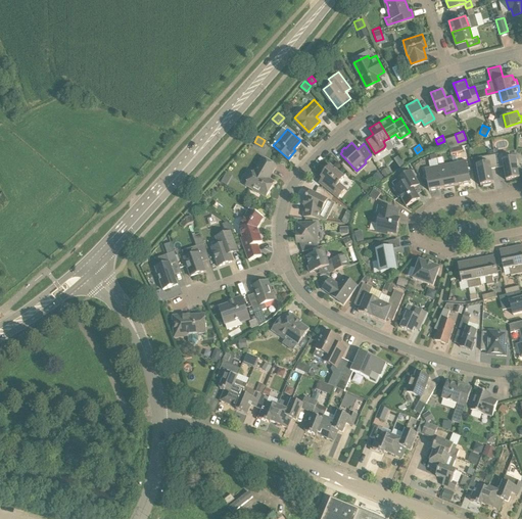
[(515,154),(508,155),(507,149),(494,152),(496,164),(503,163),(506,177),(519,175),(515,154)]
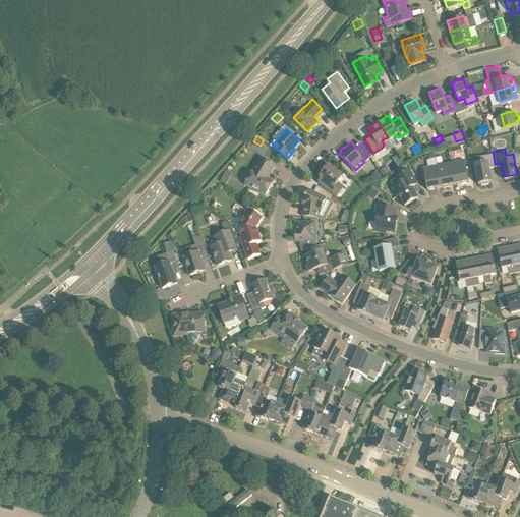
[(488,165),(495,164),(493,152),(488,152),(479,154),(480,160),(474,161),(478,181),(490,179),(488,165)]
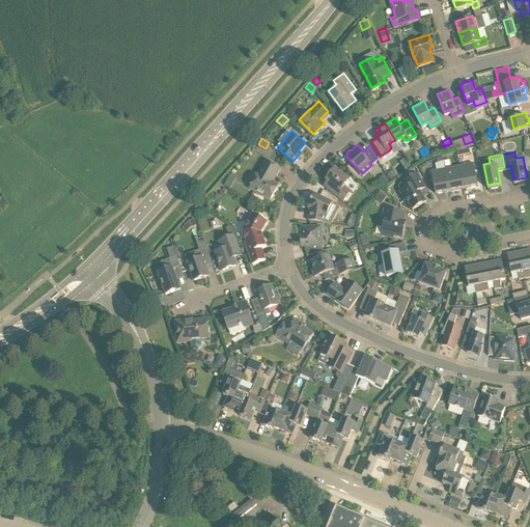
[(249,185),(270,197),(278,182),(272,178),(279,166),(266,158),(258,171),(257,170),(249,185)]
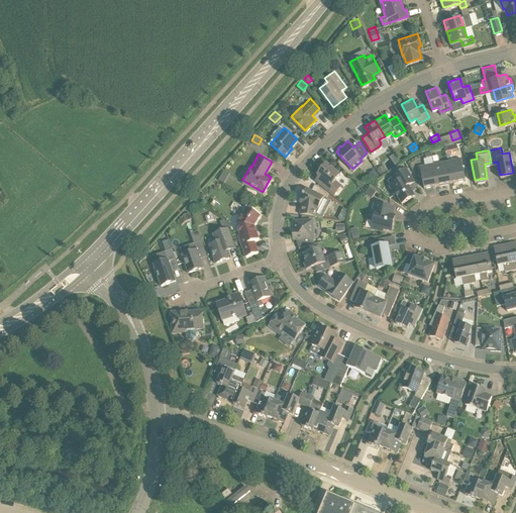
[(450,180),(465,177),(460,156),(446,159),(450,180)]
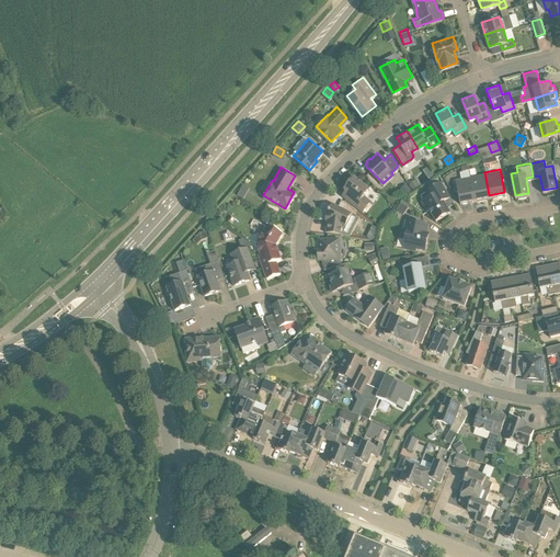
[(475,199),(489,195),(484,172),(470,174),(475,199)]
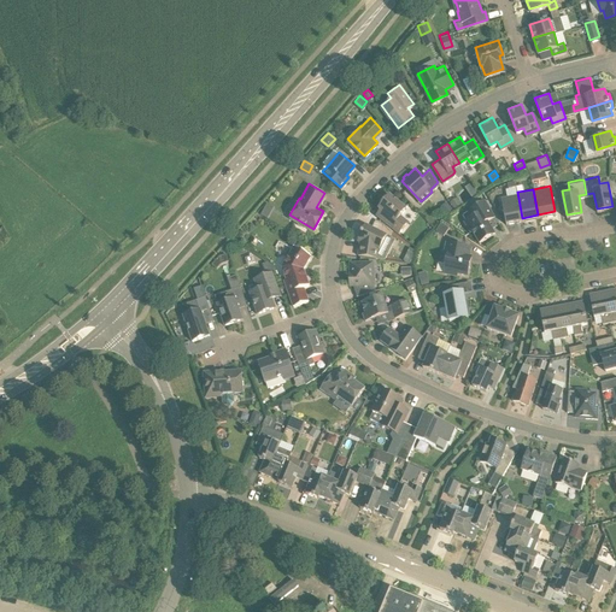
[(389,192),(377,205),(385,211),(380,216),(398,230),(408,218),(400,212),(405,205),(389,192)]
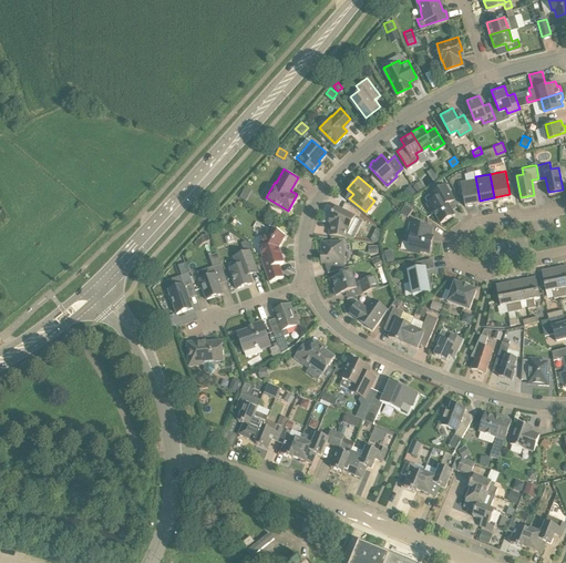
[(464,203),(480,201),(475,176),(460,180),(464,203)]
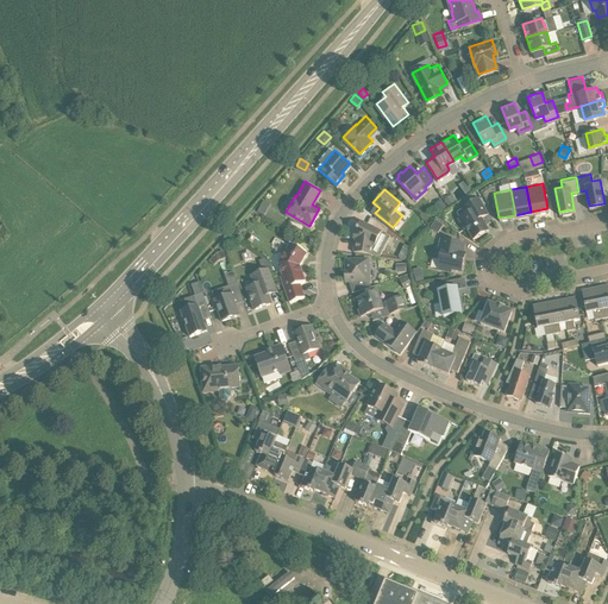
[(455,199),(450,192),(444,196),(447,203),(455,199)]
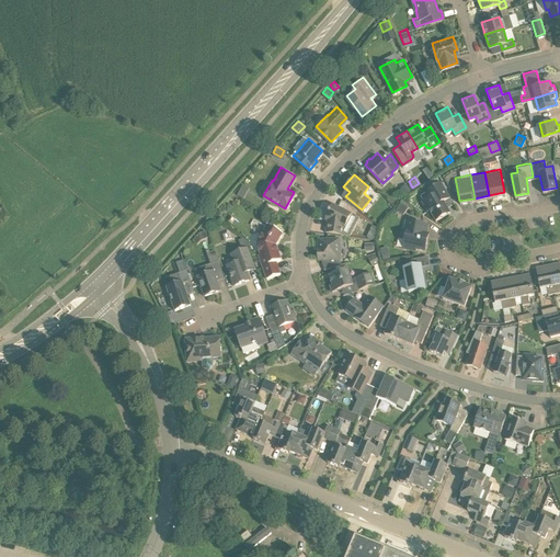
[(441,196),(447,192),(440,180),(429,186),(432,192),(422,199),(427,208),(430,207),(435,218),(446,212),(443,205),(445,203),(444,201),(443,197),(442,199),(441,196)]
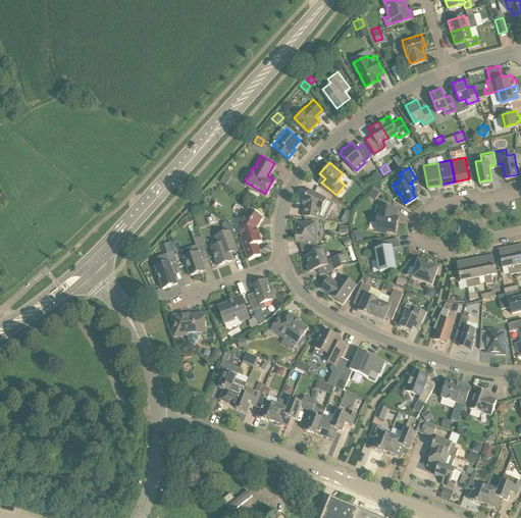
[(370,174),(375,179),(382,173),(377,168),(370,174)]
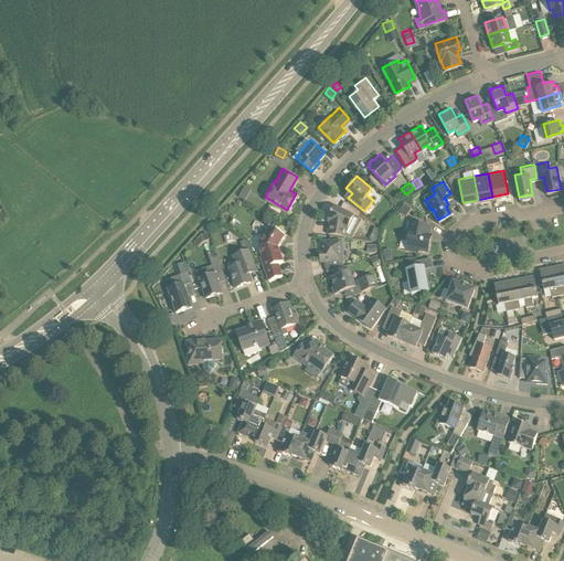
[(398,208),(405,213),(411,207),(403,201),(398,208)]
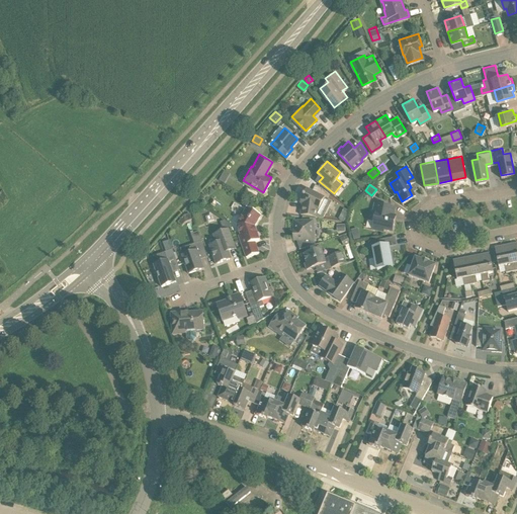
[(324,195),(306,186),(299,197),(303,199),(300,211),(316,215),(317,206),(318,206),(324,195)]
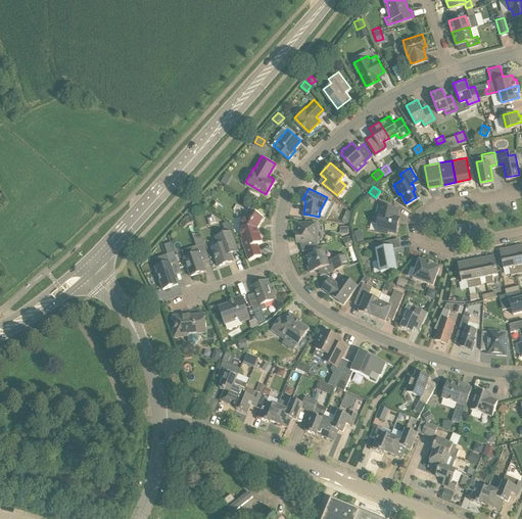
[(397,206),(378,202),(375,219),(377,220),(375,228),(386,231),(386,229),(395,231),(398,215),(396,215),(397,206)]
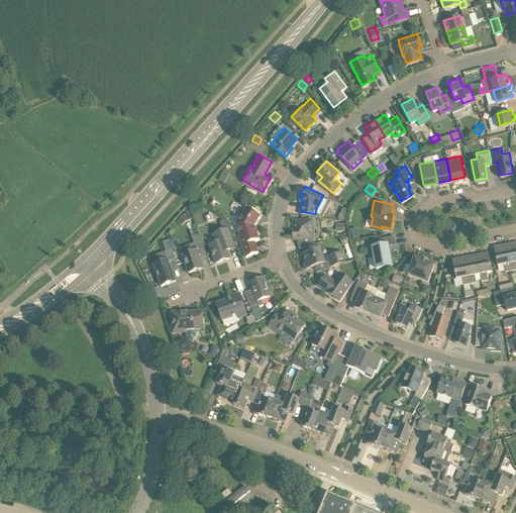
[(253,223),(260,212),(246,204),(236,221),(239,231),(237,232),(245,254),(258,250),(253,238),(259,237),(253,223)]
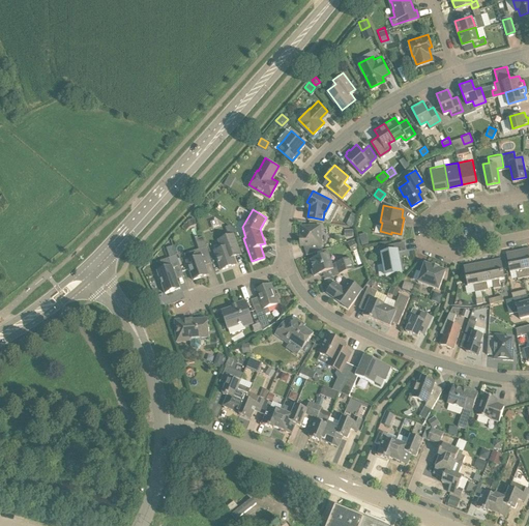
[(187,217),(189,224),(196,222),(194,215),(187,217)]
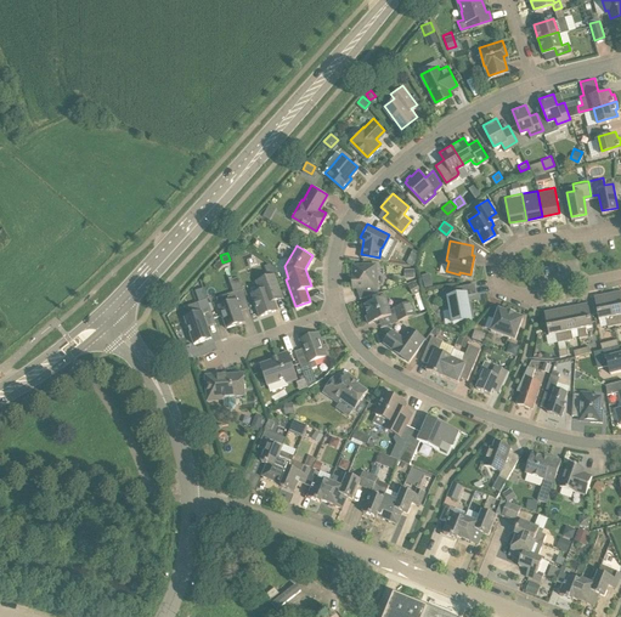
[(282,295),(281,289),(275,271),(270,260),(264,262),(267,273),(254,278),(258,289),(250,292),(259,313),(277,306),(274,298),(282,295)]
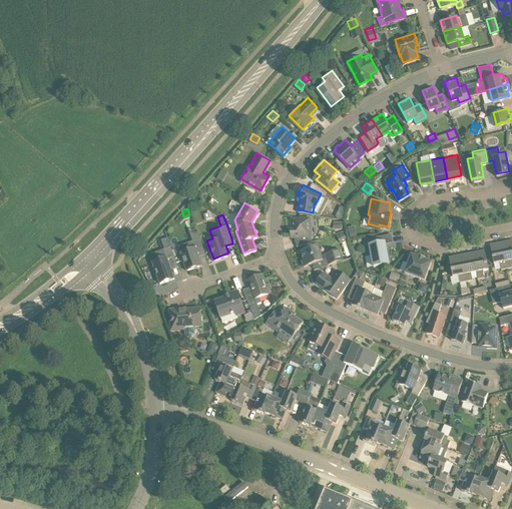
[(296,244),(312,239),(311,215),(291,216),(291,226),(293,226),(293,234),(296,244)]
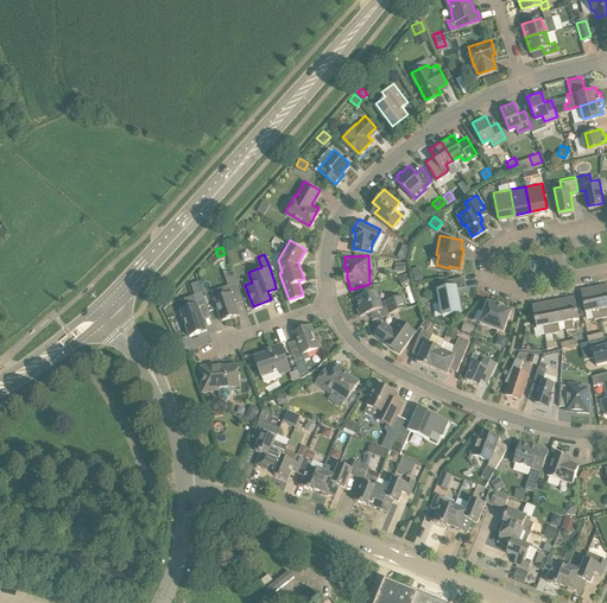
[(226,278),(235,275),(232,267),(223,271),(226,278)]
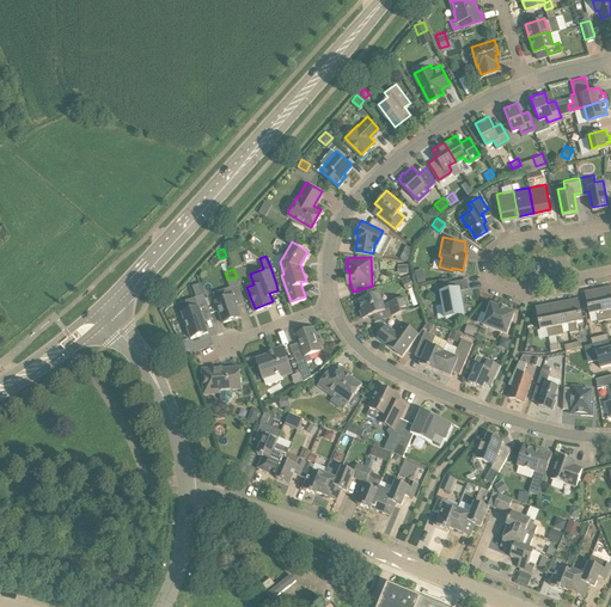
[(408,289),(414,286),(413,283),(414,283),(408,274),(401,279),(405,287),(407,287),(408,289)]
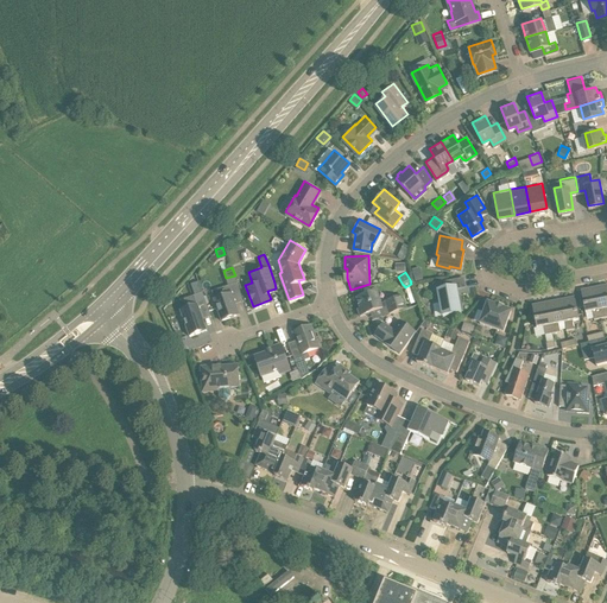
[(442,312),(453,310),(461,309),(456,286),(465,284),(463,274),(431,280),(432,281),(436,298),(435,298),(435,299),(438,299),(442,312)]
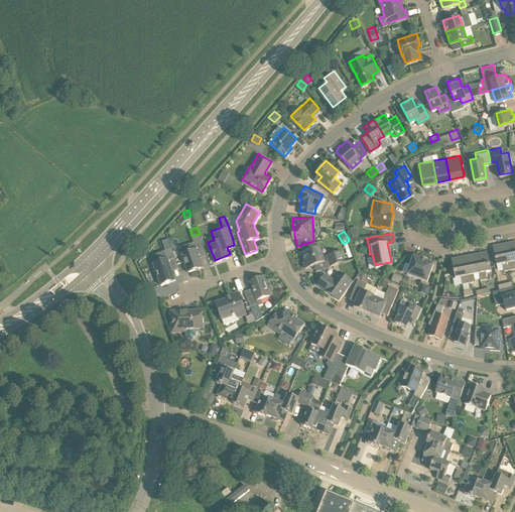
[(179,248),(187,269),(203,264),(199,255),(206,253),(201,237),(188,241),(189,244),(179,248)]
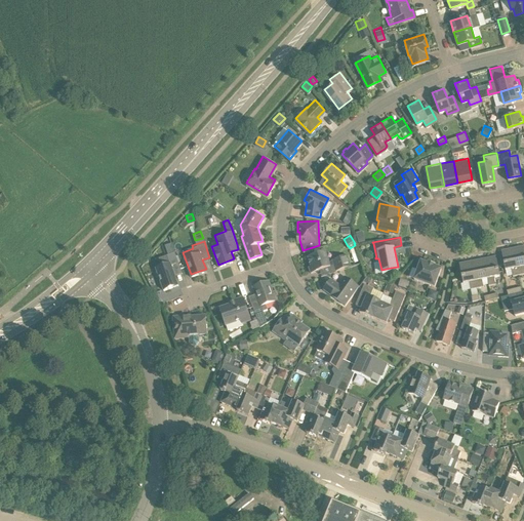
[(523,263),(523,243),(513,245),(518,272),(523,271),(523,266),(523,264),(523,263)]
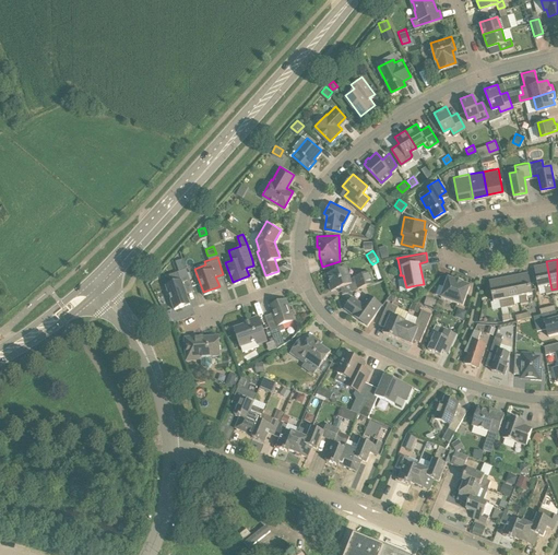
[(545,292),(551,290),(546,261),(533,264),(537,284),(544,283),(545,292)]
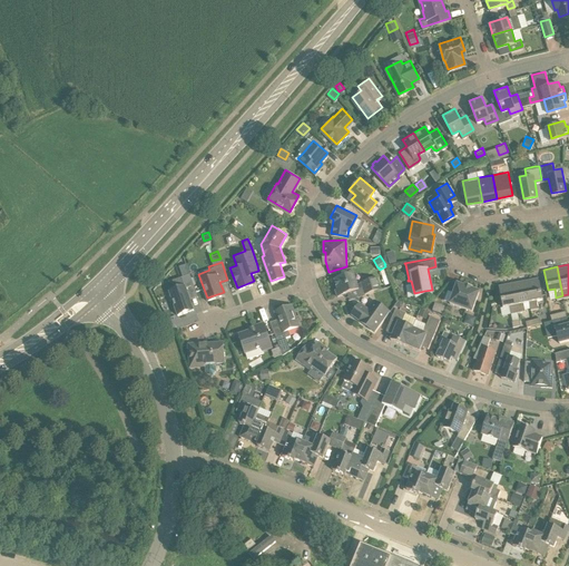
[(175,276),(178,285),(168,289),(177,312),(193,306),(187,292),(195,289),(189,271),(175,276)]
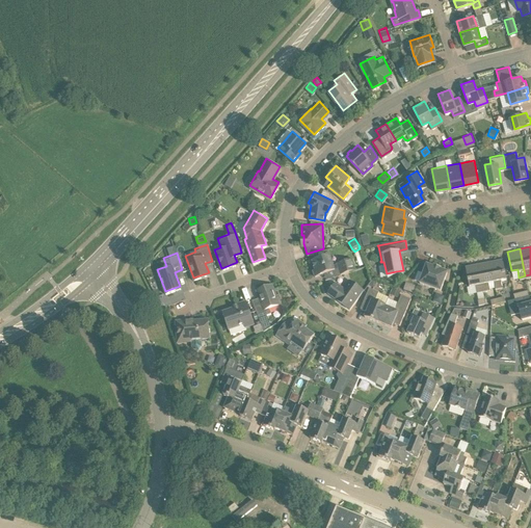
[(329,253),(312,259),(315,267),(312,268),(314,273),(334,267),(338,265),(340,272),(354,267),(351,256),(336,261),(333,262),(329,253)]
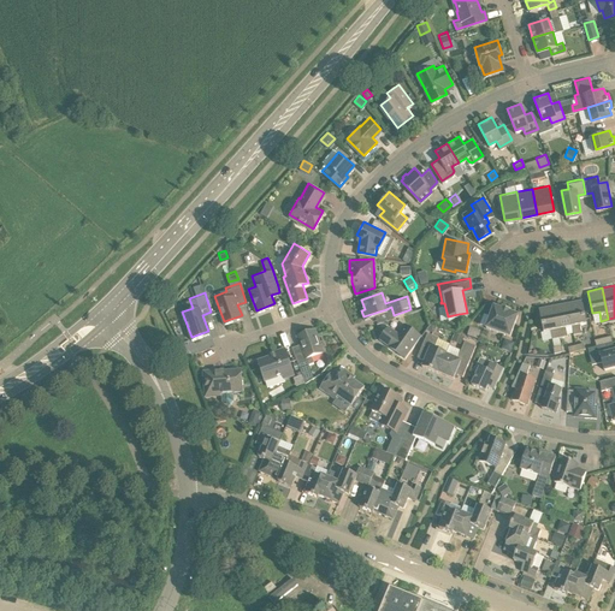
[(572,322),(571,322),(573,332),(580,330),(579,321),(586,320),(581,297),(567,301),(572,322)]
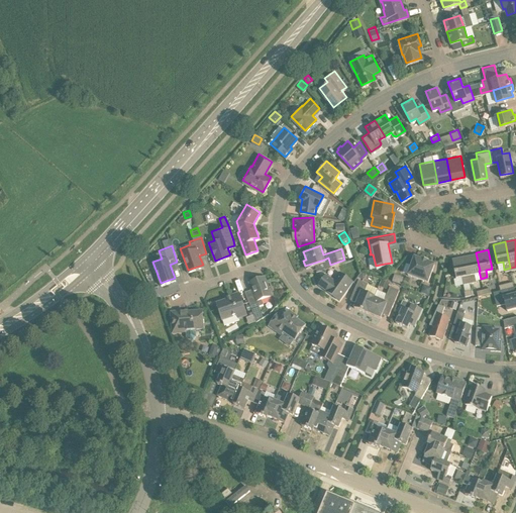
[(474,272),(479,271),(480,271),(476,252),(463,254),(469,281),(476,280),(474,272)]
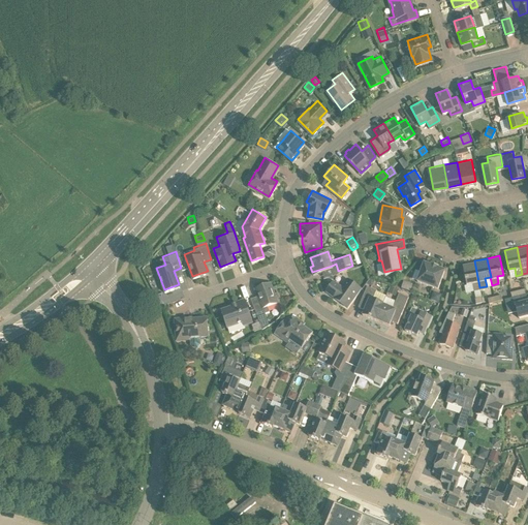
[(416,279),(437,286),(444,268),(437,266),(437,265),(431,261),(431,263),(424,260),(416,279)]
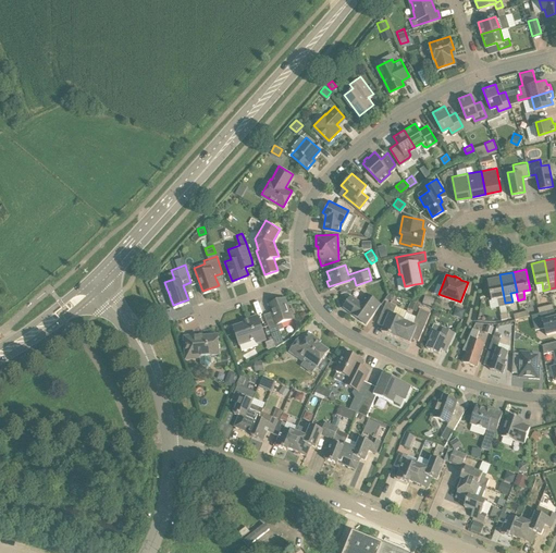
[(498,304),(505,303),(499,274),(486,277),(491,297),(497,296),(498,304)]
